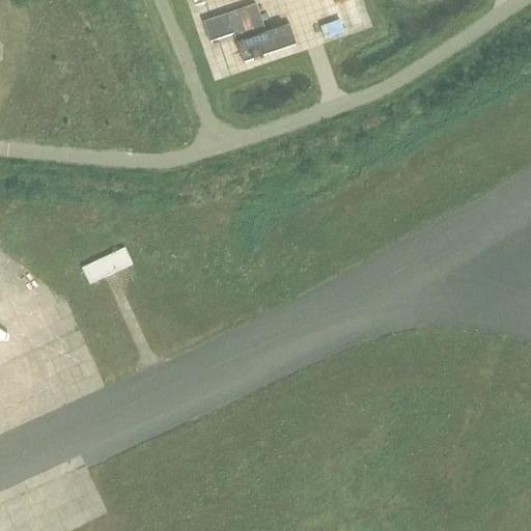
[(203,0),(188,0),(195,21),(208,17),(203,0)]
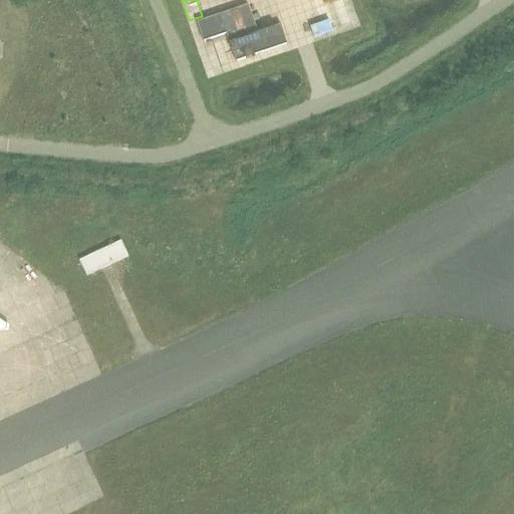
[(323,0),(305,0),(317,31),(332,25),(323,0)]
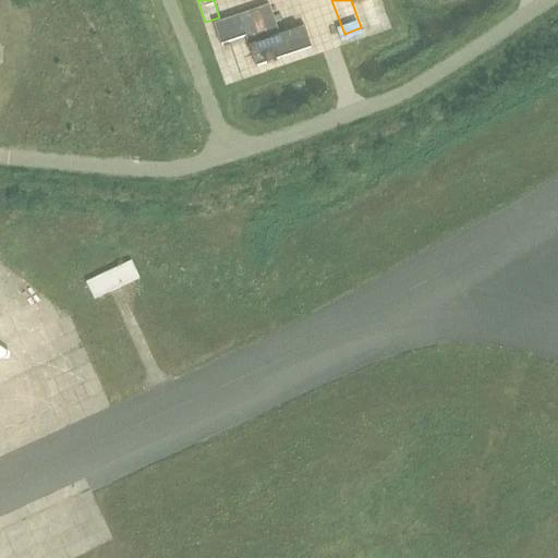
[(376,0),(359,0),(368,23),(384,19),(376,0)]
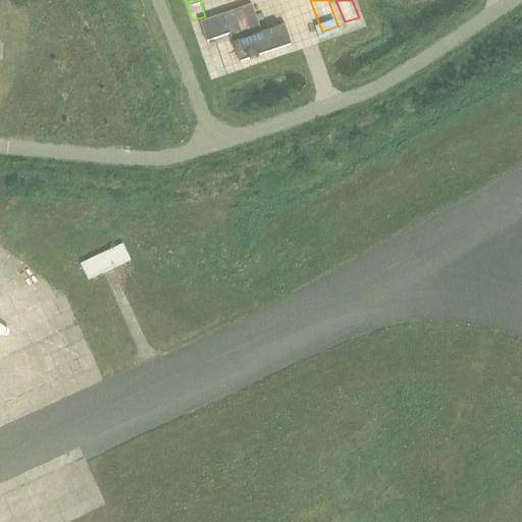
[(251,7),(201,24),(208,43),(231,36),(242,62),(296,42),(286,17),(257,27),(251,7)]
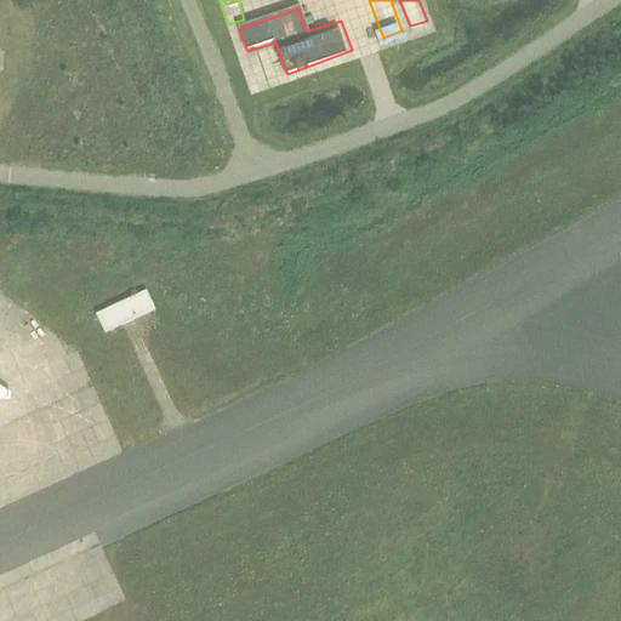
[(96,314),(106,332),(157,308),(147,290),(96,314)]
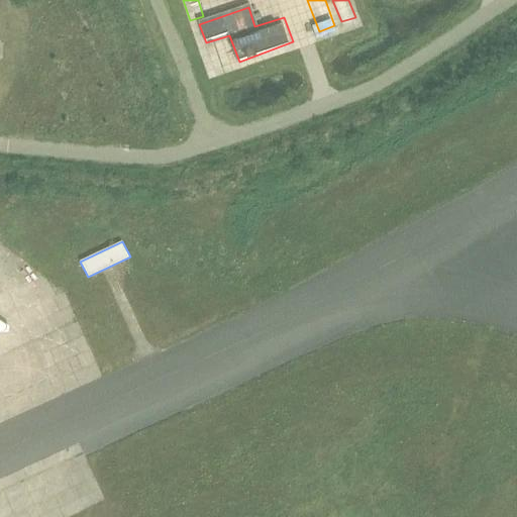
[(74,446),(0,481),(0,516),(68,516),(101,502),(74,446)]
